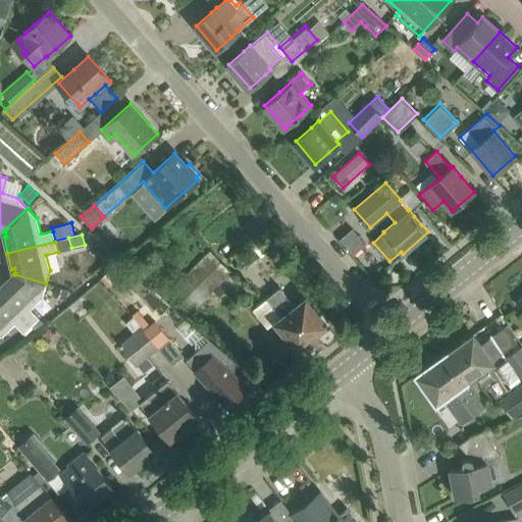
[(165,294),(188,314),(229,270),(208,250),(165,294)]
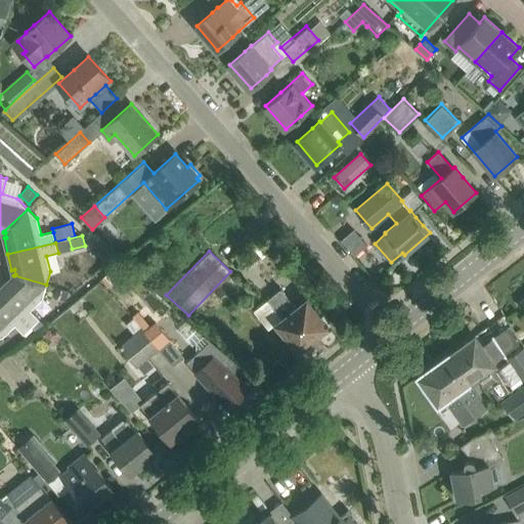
[(9,279),(0,288),(0,293),(32,326),(39,318),(31,310),(43,298),(46,285),(14,275),(13,276),(14,277),(10,281),(9,279)]
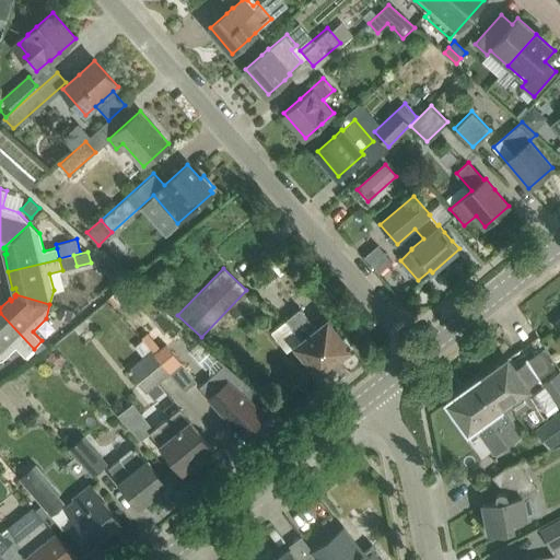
[(272,330),(289,351),(294,346),(304,358),(318,374),(351,349),(328,319),(316,328),(300,308),(272,330)]
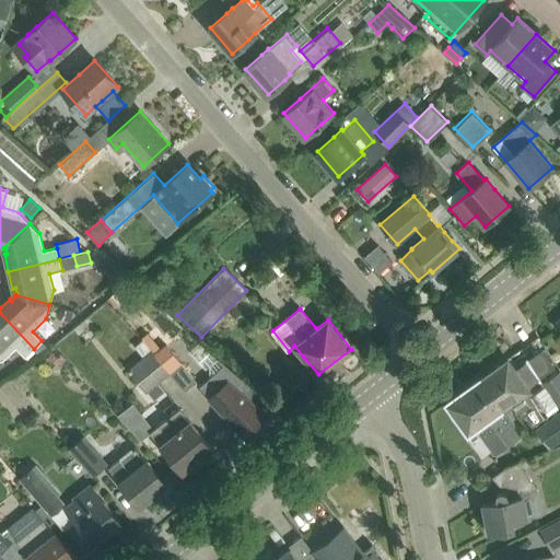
[(0,360),(3,360),(16,347),(25,357),(34,349),(0,313),(0,360)]
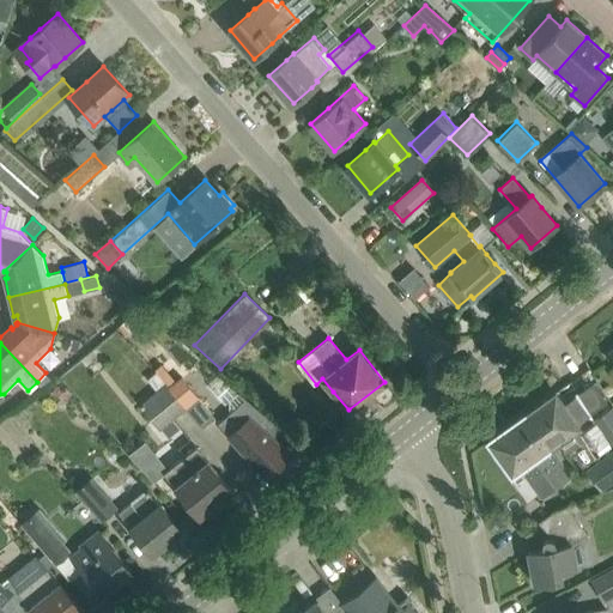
[(165,382),(168,384),(180,374),(168,359),(155,370),(157,372),(165,382)]
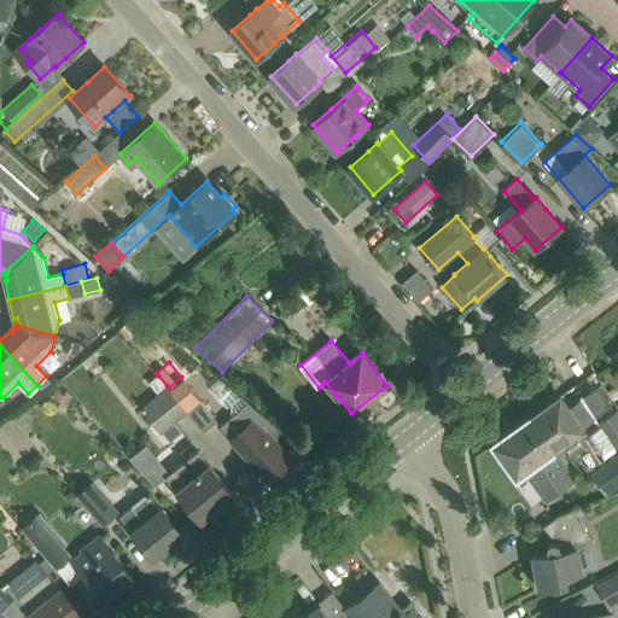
[(150,383),(158,394),(167,385),(158,375),(150,383)]
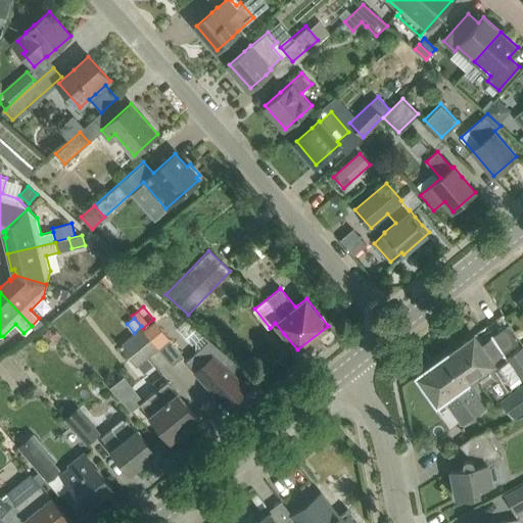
[(143,328),(159,348),(170,339),(171,339),(153,319),(143,328)]
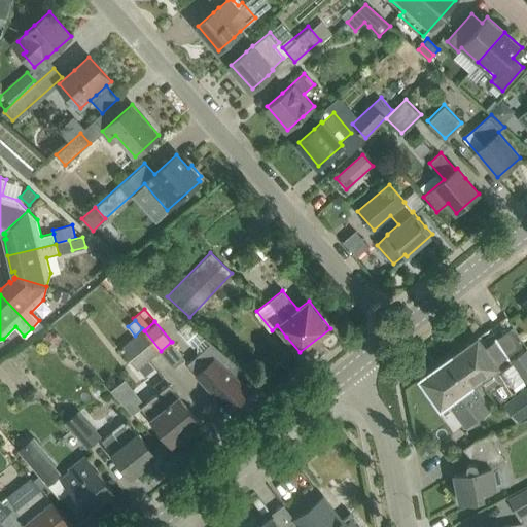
[(120,349),(138,369),(161,351),(144,330),(142,328),(135,336),(120,349)]
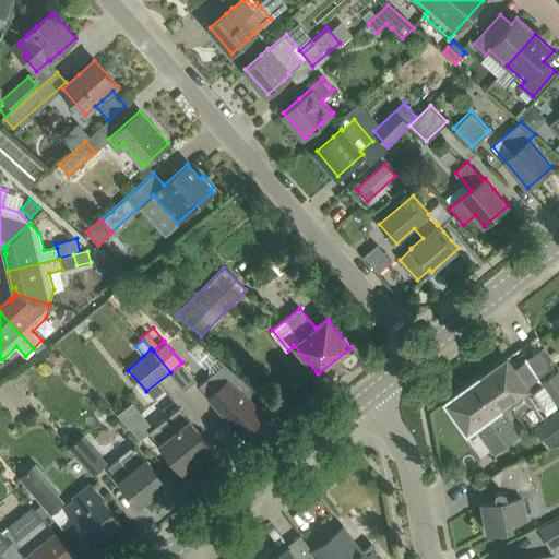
[(199,385),(244,435),(265,414),(250,401),(253,397),(252,387),(217,357),(209,365),(209,378),(199,385)]
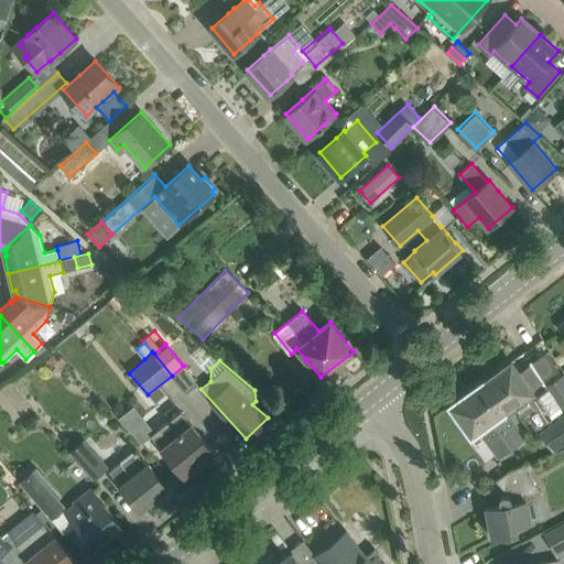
[(511,361),(486,379),(508,410),(517,403),(535,430),(552,419),(532,390),(542,382),(529,365),(519,371),(511,361)]
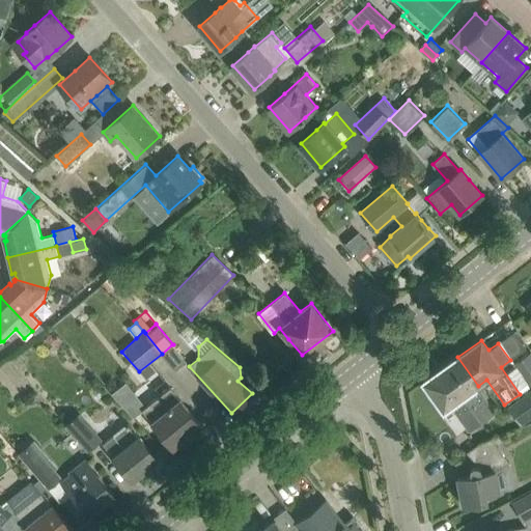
[(162,354),(175,370),(187,361),(172,344),(162,354)]
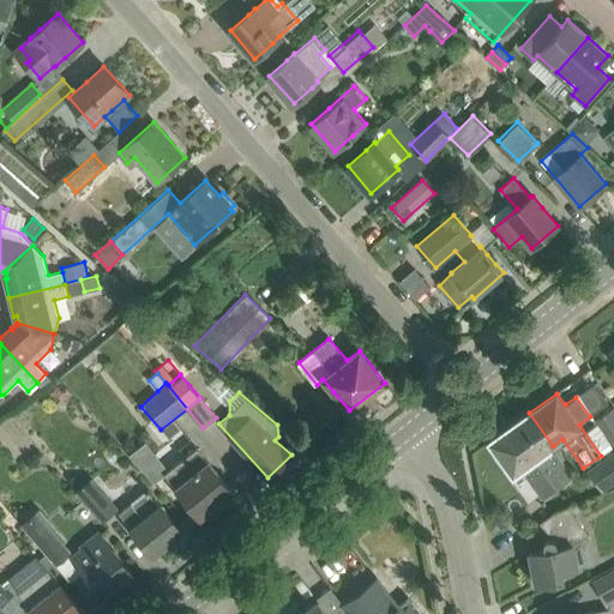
[(593,417),(612,447),(613,445),(613,409),(611,405),(593,417)]
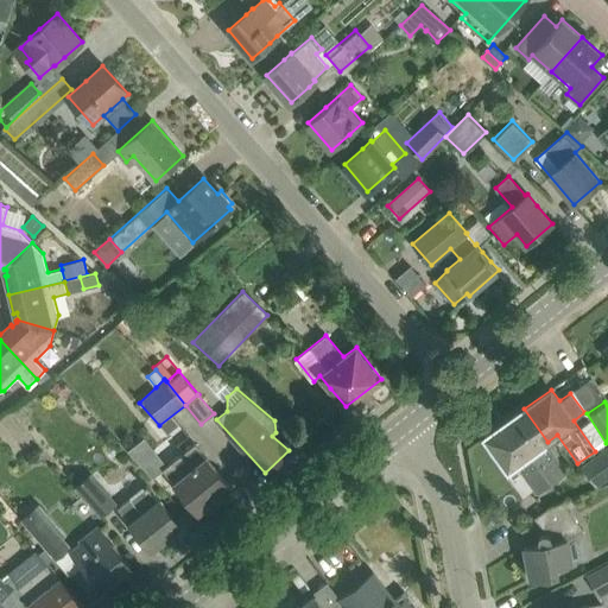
[(548,442),(524,409),(485,436),(507,469),(517,463),(537,492),(567,472),(546,442),(548,442)]
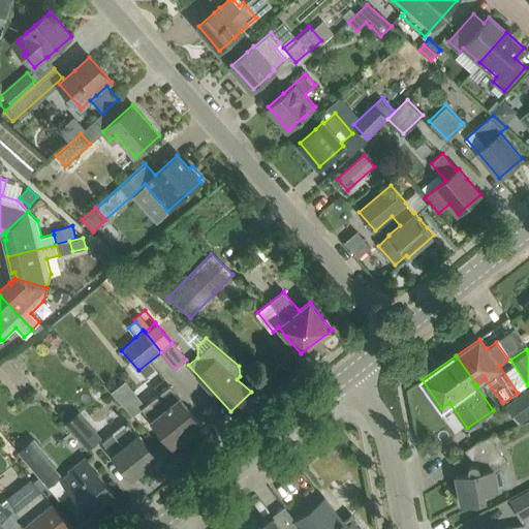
[(158,430),(172,445),(199,423),(187,407),(169,384),(142,408),(158,430)]
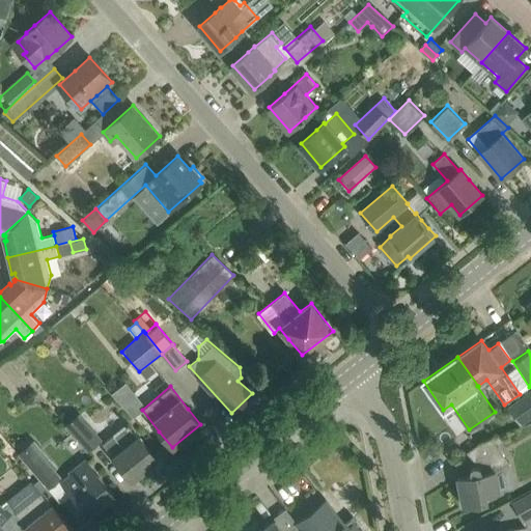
[(530,389),(515,401),(528,419),(530,417),(530,389)]
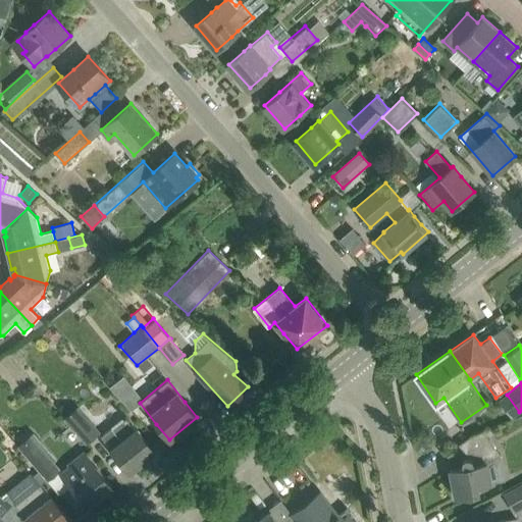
[(77,407),(64,419),(87,444),(99,433),(100,431),(77,407)]
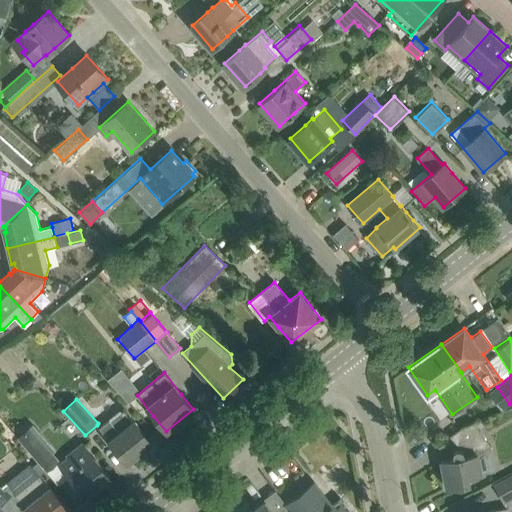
[(102,426),(100,428),(127,462),(152,443),(134,420),(124,408),(102,426)]
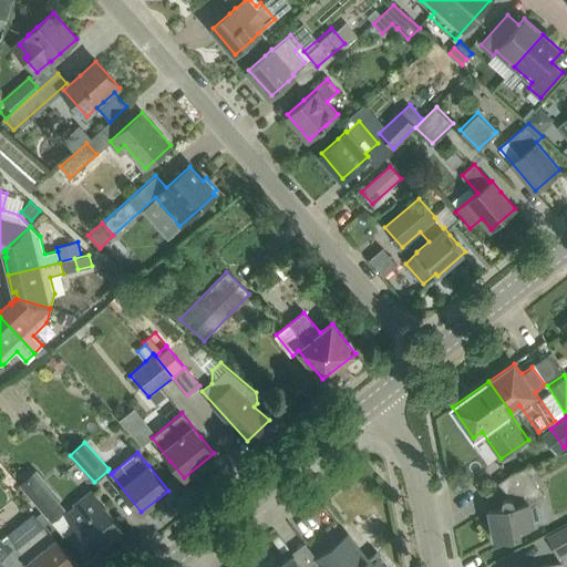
[(503,507),(488,509),(494,539),(518,535),(517,527),(533,524),(527,502),(542,492),(525,467),(511,473),(498,482),(507,495),(506,496),(504,497),(503,500),(503,503),(503,507)]
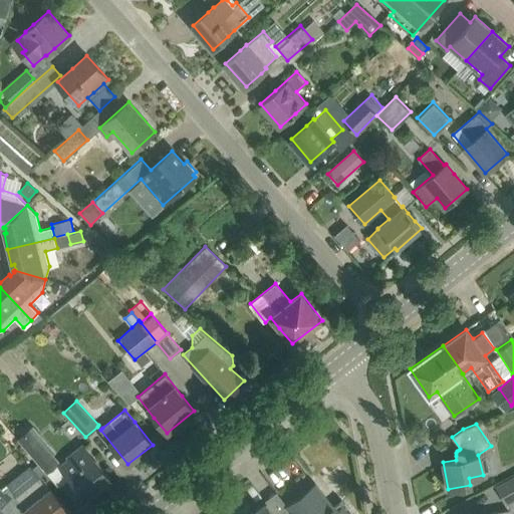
[(16,434),(47,469),(58,460),(27,425),(16,434)]
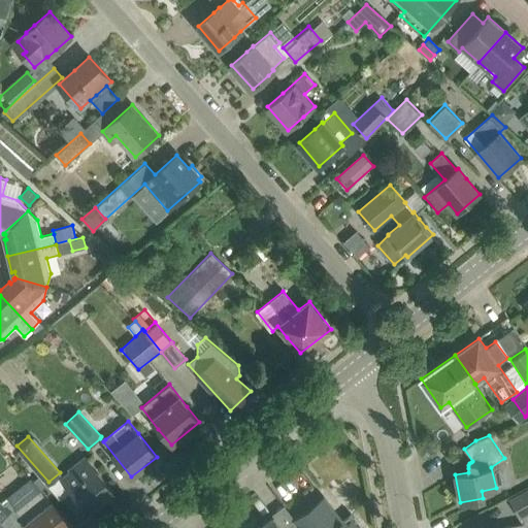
[(87,458),(61,477),(88,512),(112,491),(87,458)]
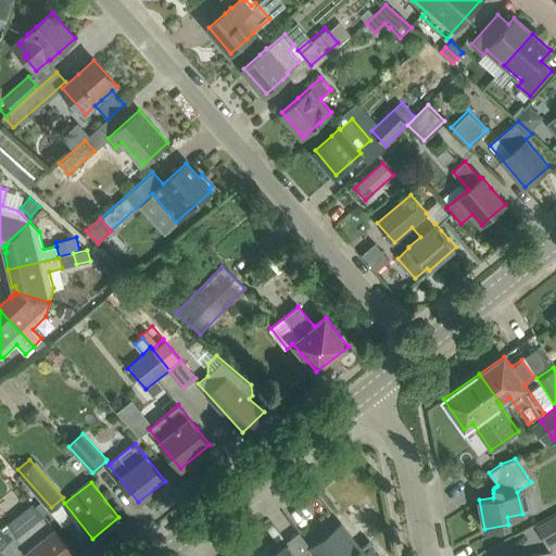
[(8,527),(30,555),(71,555),(74,554),(55,530),(54,531),(33,505),(8,527)]
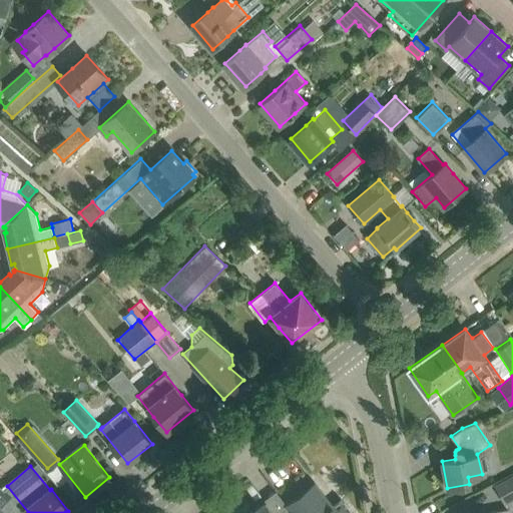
[(512,475),(495,485),(505,503),(512,498),(512,475)]
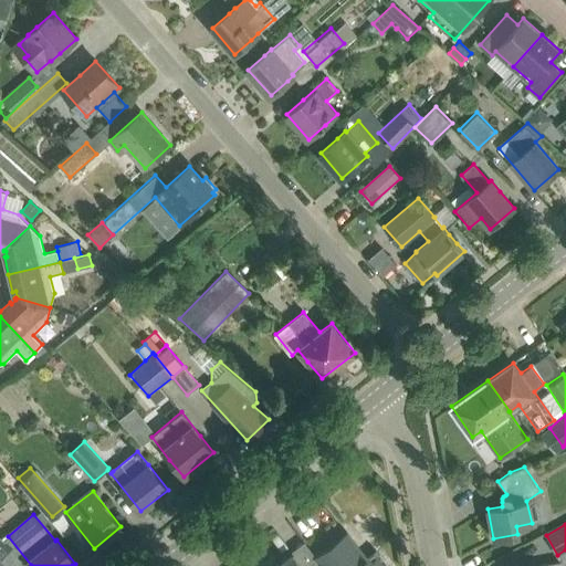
[(346,533),(317,556),(324,565),(388,565),(376,549),(375,549),(376,552),(367,559),(346,533)]
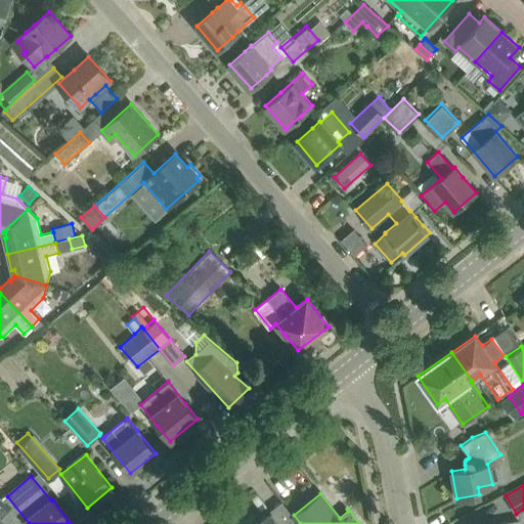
[(280,523),(272,513),(256,523),(300,523),(294,515),(293,516),(294,517),(285,523),(280,523)]
